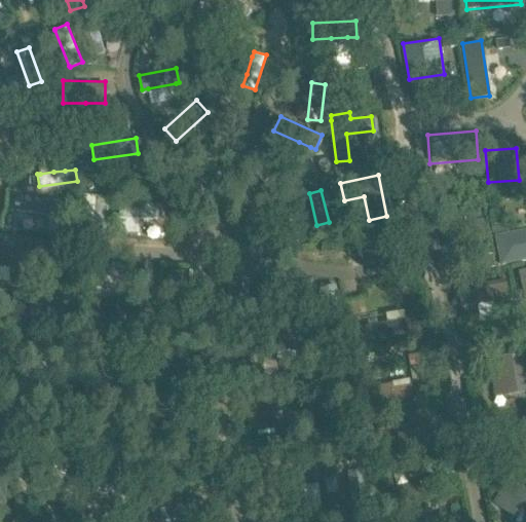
[(16,192),(14,208),(60,214),(63,198),(16,192)]
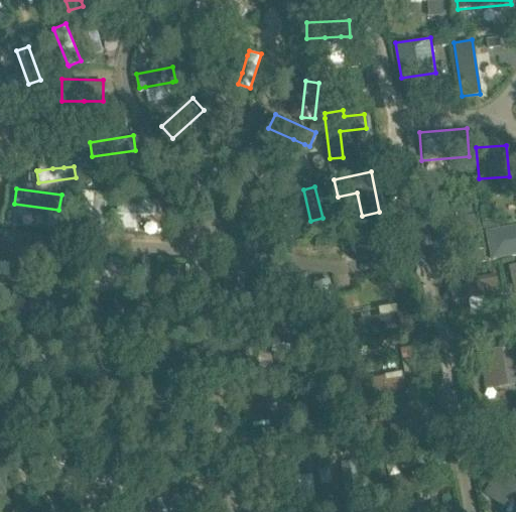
[(92,221),(91,225),(104,226),(107,190),(94,189),(92,221)]
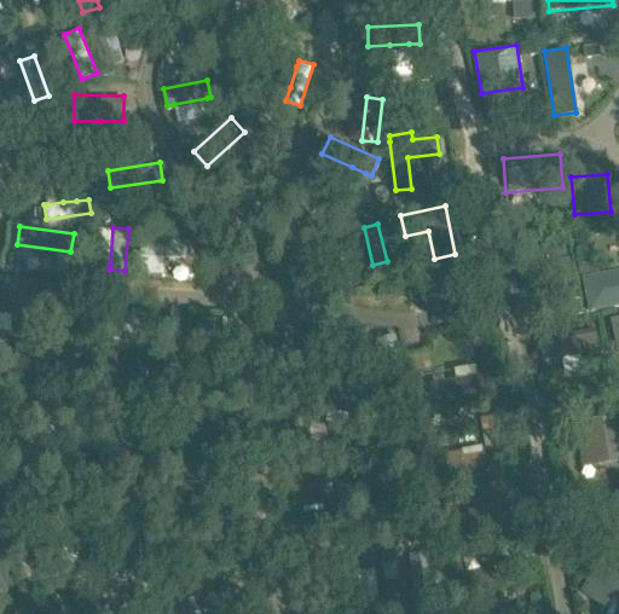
[(142,236),(140,254),(165,255),(185,255),(186,237),(142,236)]
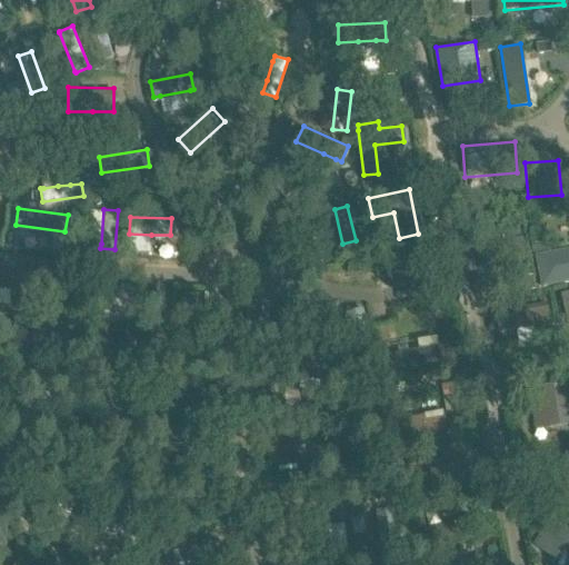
[(525,222),(485,229),(487,243),(513,238),(516,255),(529,253),(525,222)]
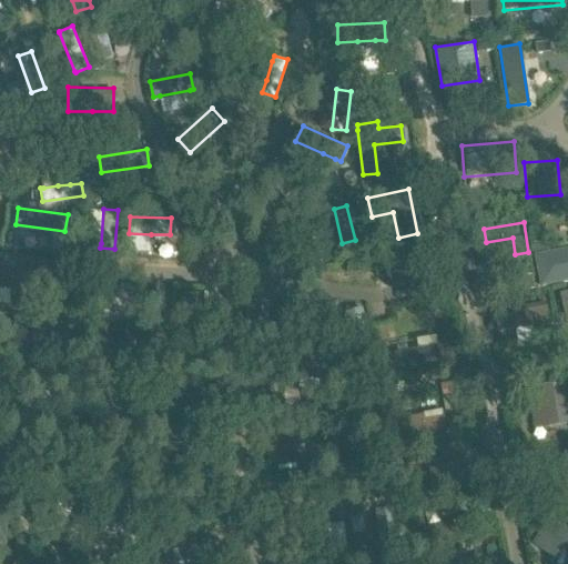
[(547,250),(534,253),(540,283),(567,277),(567,245),(548,250),(547,250)]
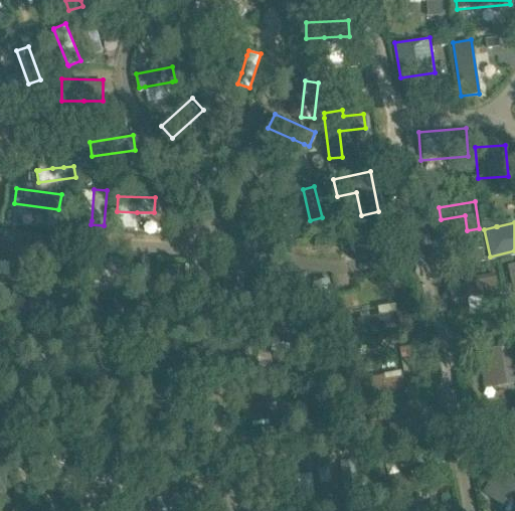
[(0,243),(0,259),(10,260),(14,261),(15,245),(0,243)]
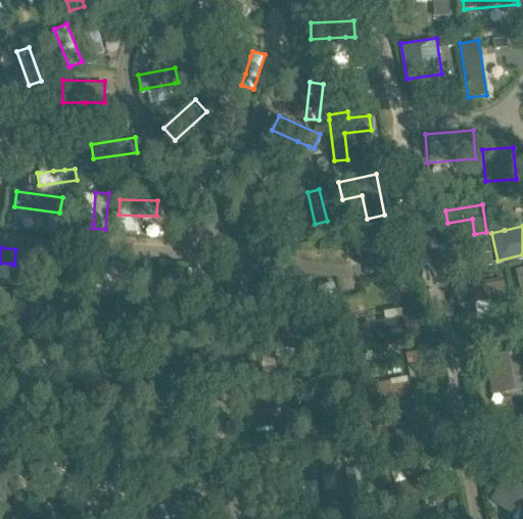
[(503,276),(456,284),(460,303),(506,295),(503,276)]
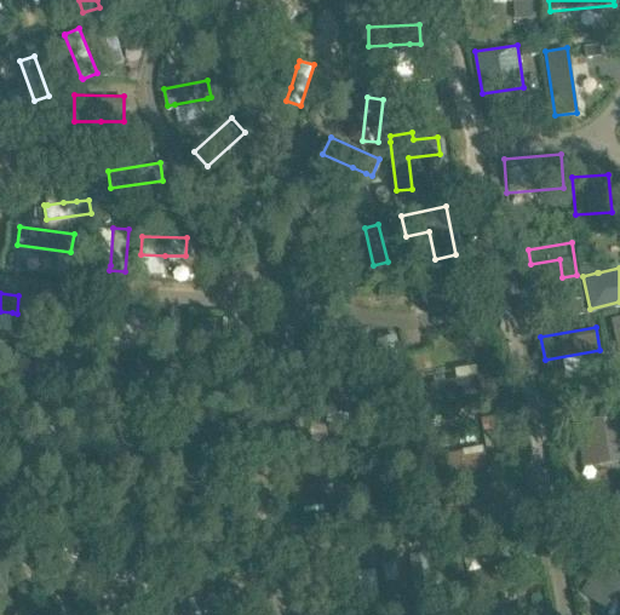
[(394,333),(374,338),(389,392),(408,388),(394,333)]
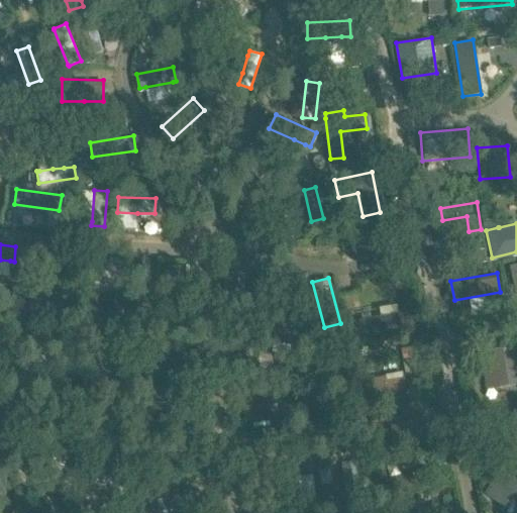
[(509,314),(516,312),(516,300),(508,302),(509,314)]
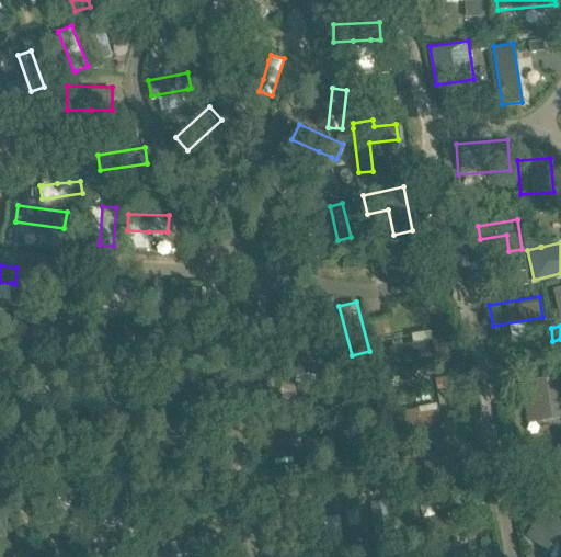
[(392,345),(371,350),(375,366),(439,353),(436,338),(431,339),(412,342),(402,344),(392,345)]
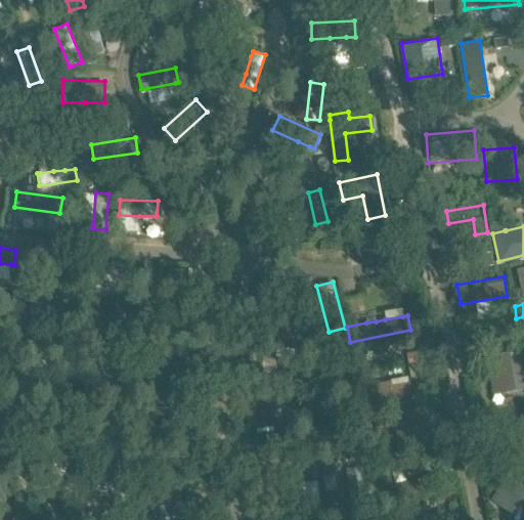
[(268,331),(266,346),(274,347),(296,349),(309,351),(311,336),(268,331)]
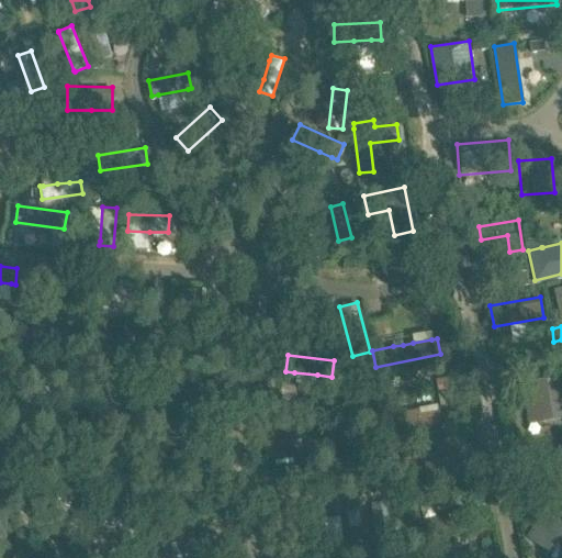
[(523,422),(561,416),(561,397),(559,377),(517,382),(523,422)]
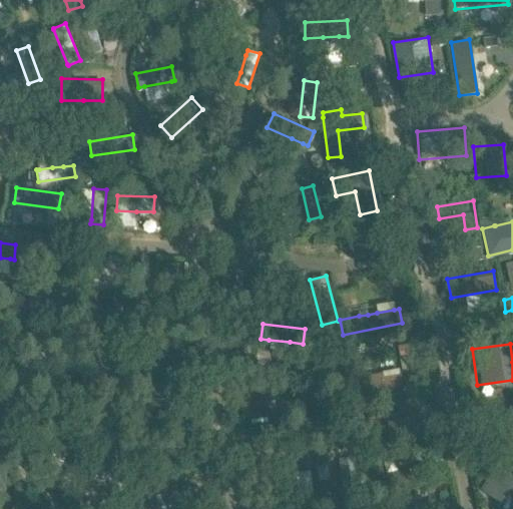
[(370,378),(352,382),(356,400),(370,397),(403,391),(400,372),(383,376),(370,378)]
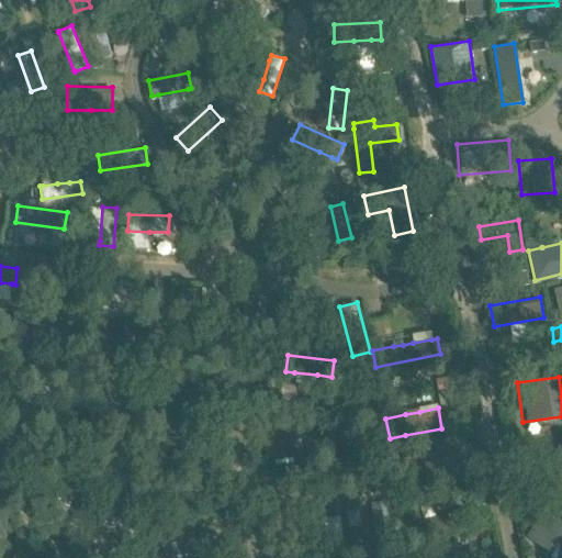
[(388,499),(372,502),(379,546),(394,543),(388,499)]
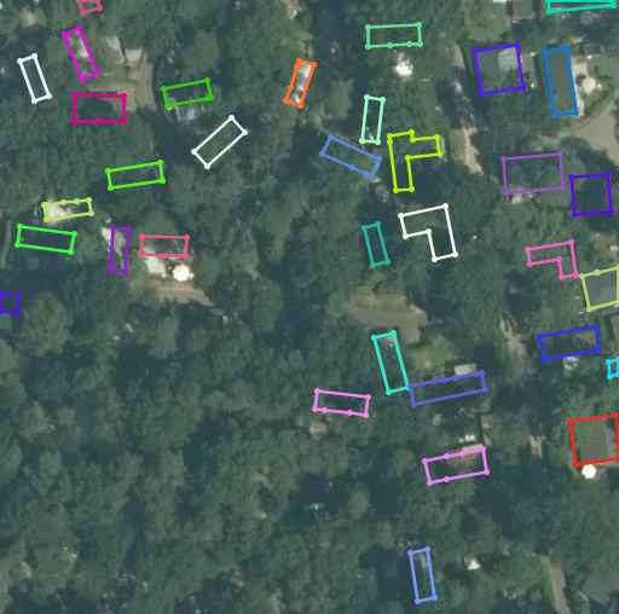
[(143,554),(134,568),(150,578),(158,563),(143,554)]
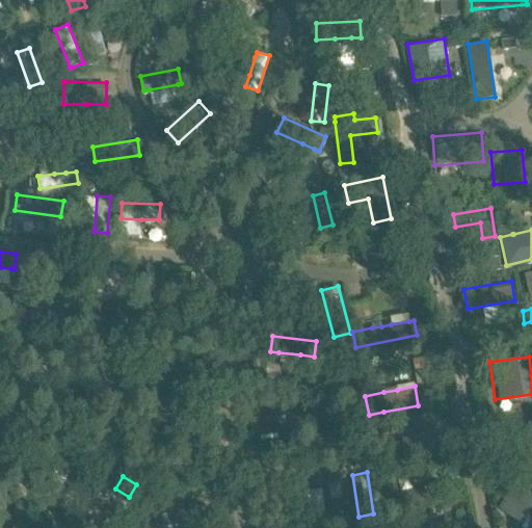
[(531,493),(514,481),(498,507),(521,523),(530,509),(531,510),(531,493)]
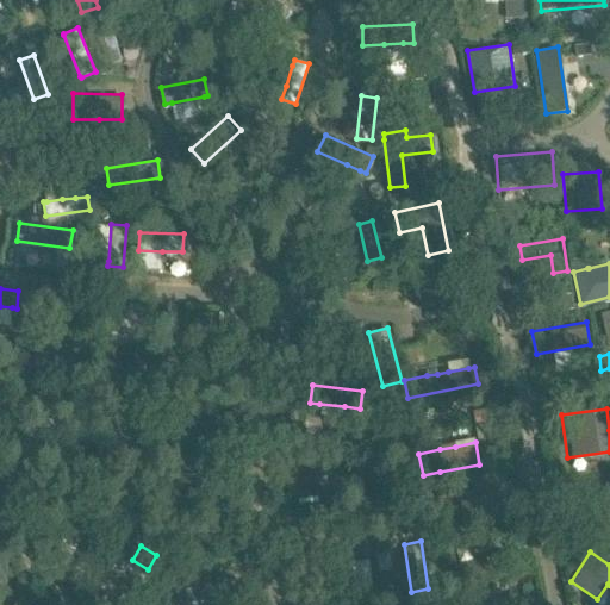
[(374,604),(368,559),(350,561),(356,604),(374,604)]
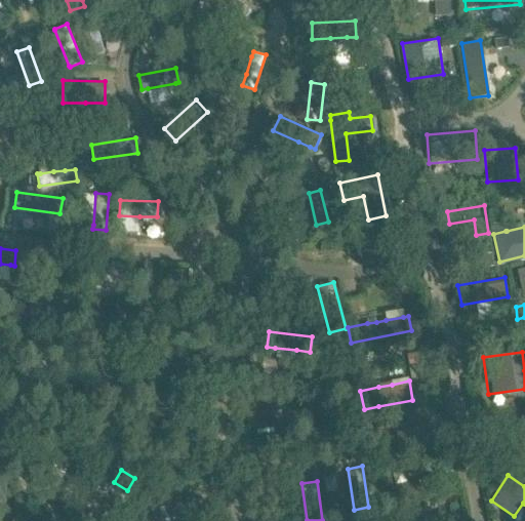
[(139,495),(134,506),(144,511),(152,515),(156,508),(153,502),(139,495)]
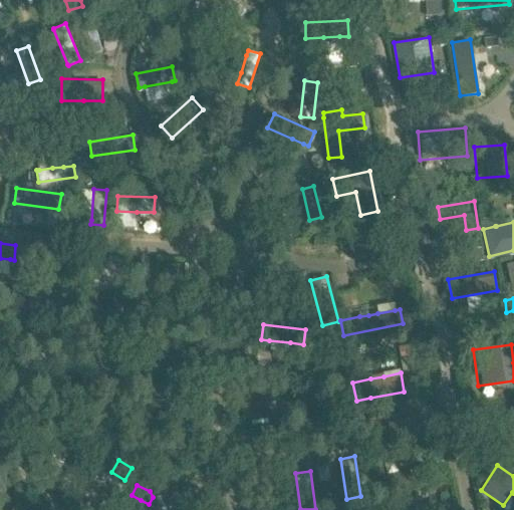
[(171,492),(169,508),(174,508),(194,509),(213,509),(215,496),(171,492)]
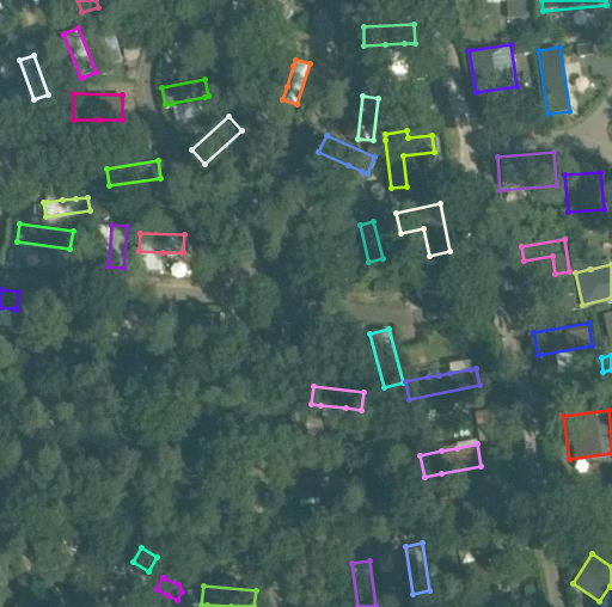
[(152,587),(141,606),(160,606),(167,595),(157,589),(152,587)]
